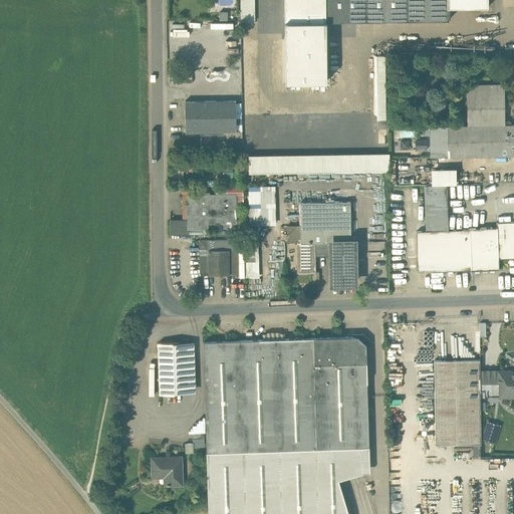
[(252,0),(240,0),(241,22),(253,22),(252,0)]
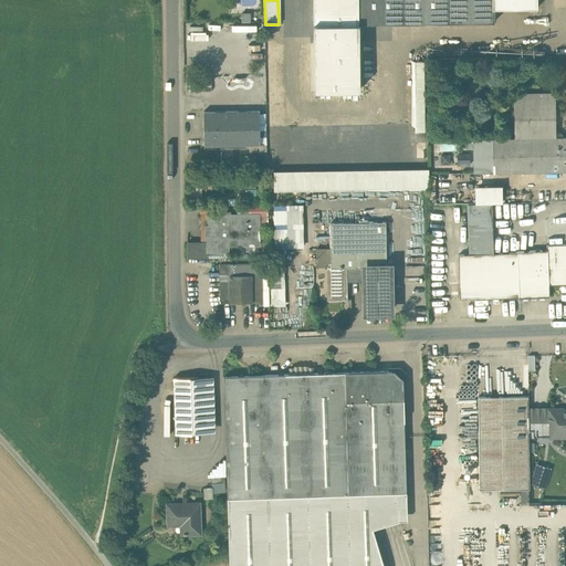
[(313,0),(314,90),(359,90),(358,23),(357,0),(313,0)]
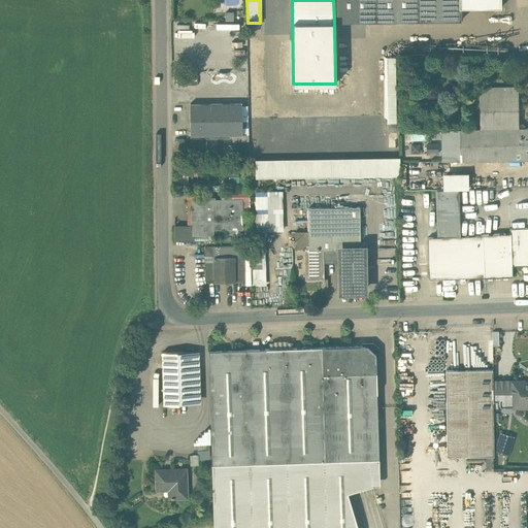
[(375,0),(333,0),(334,22),(375,22),(375,0)]
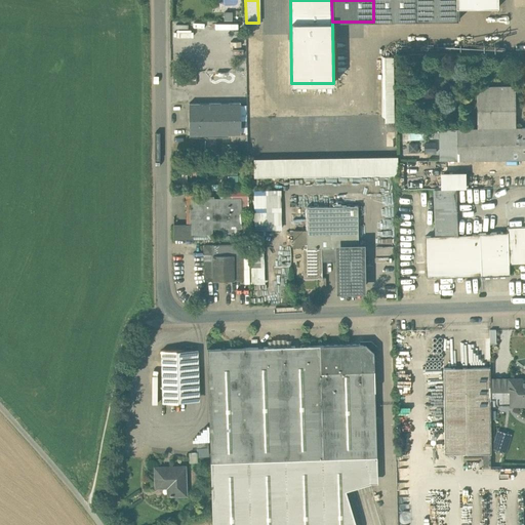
[(414,0),(373,0),(373,22),(415,21),(414,0)]
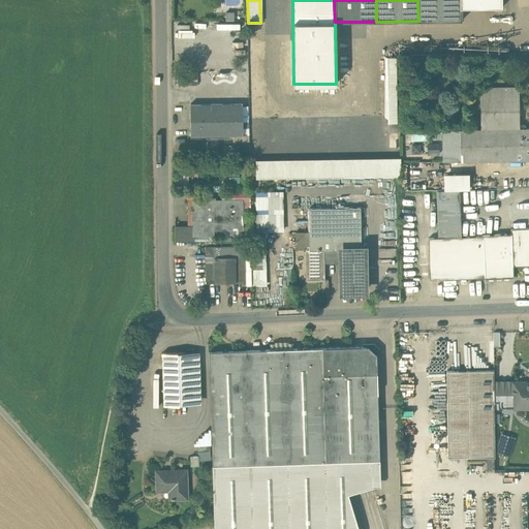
[(459,0),(417,0),(418,21),(462,21),(462,8),(460,8),(459,0)]
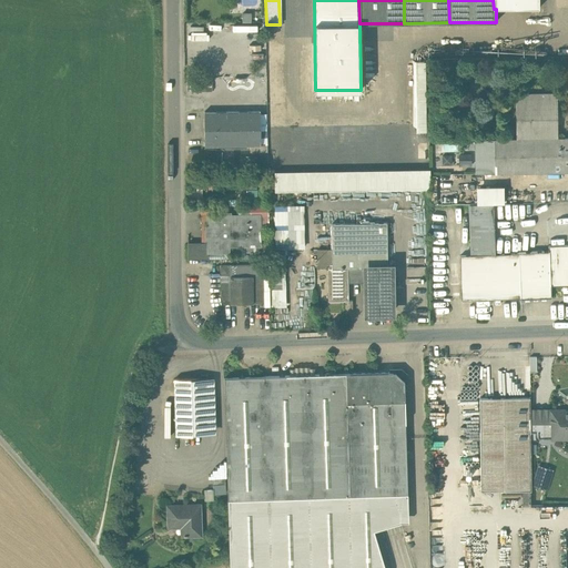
[(243,12),(244,30),(261,29),(261,21),(253,22),(253,11),(243,12)]
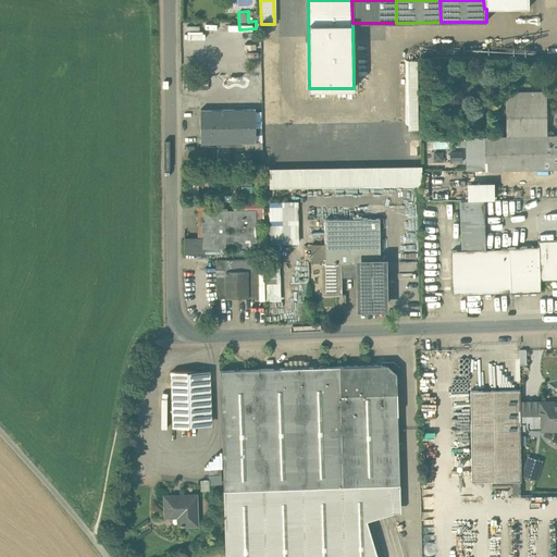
[(422,126),(420,59),(405,59),(407,127),(422,126)]
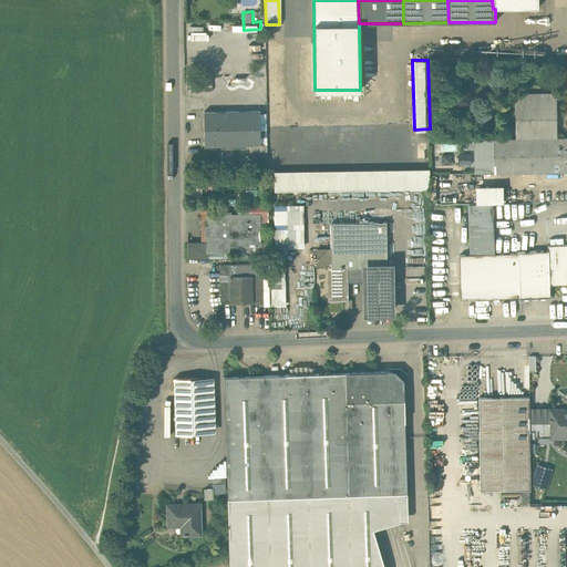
[(555,137),(554,94),(516,95),(517,137),(555,137)]
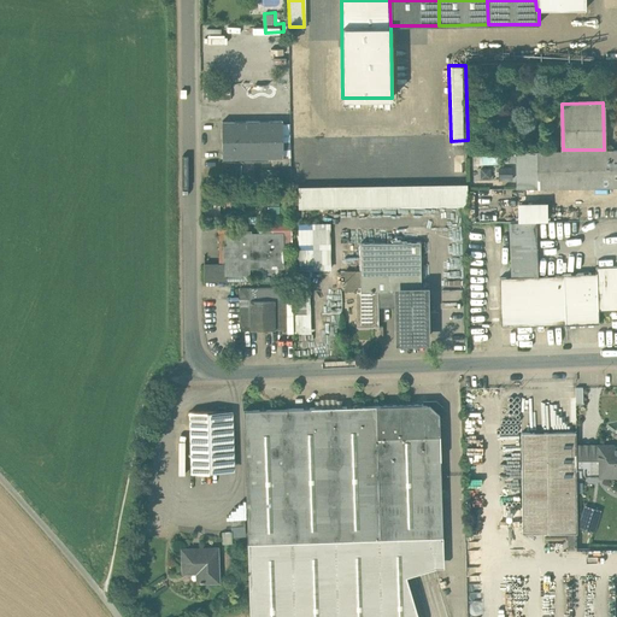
[(282,121),(222,122),(222,158),(235,158),(250,158),(283,158),(282,121)]
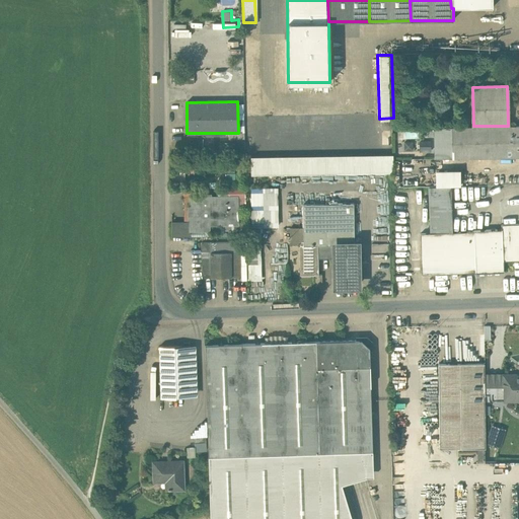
[(518,126),(453,128),(453,158),(518,156),(518,126)]
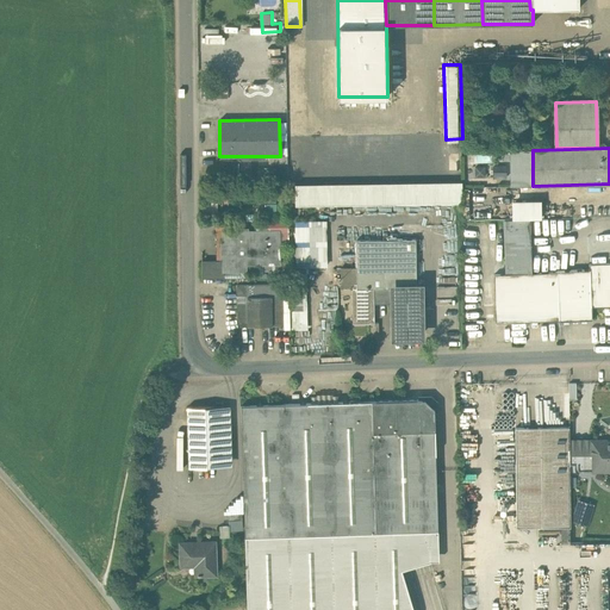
[(533,150),(533,149),(510,150),(511,186),(533,186),(533,150)]
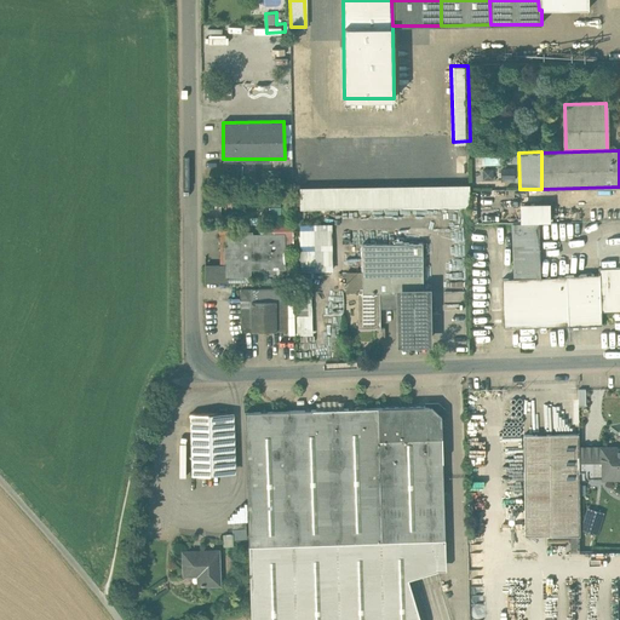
[(469,185),(299,188),(300,208),(470,206),(469,185)]
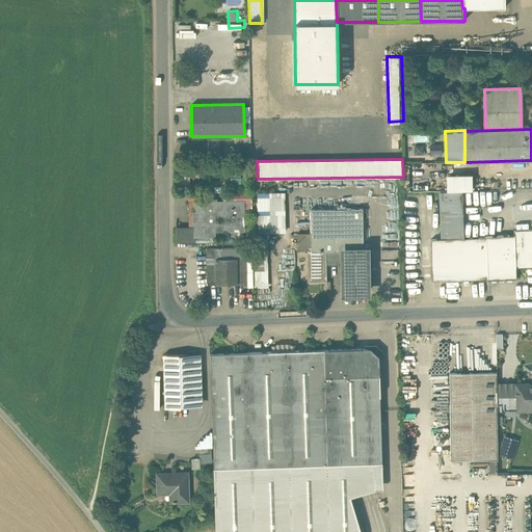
[(457,191),(440,192),(442,239),(459,238),(457,191)]
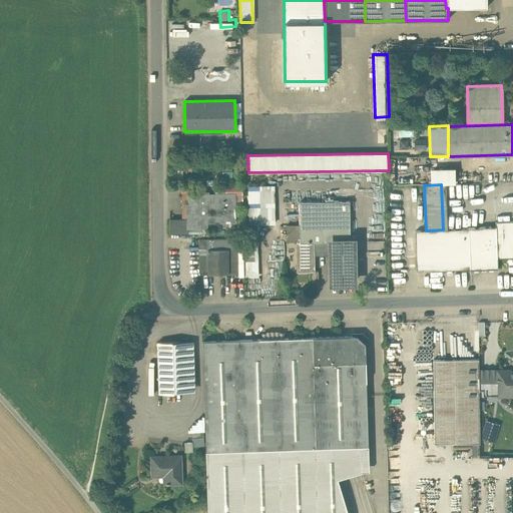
[(273,185),(248,185),(248,224),(260,224),(274,224),(273,185)]
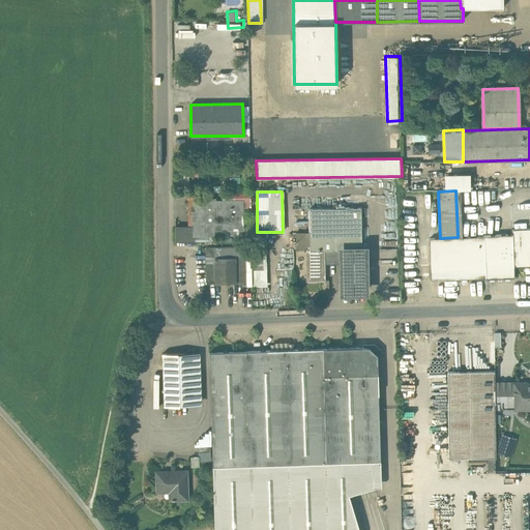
[(251,193),(230,193),(230,200),(242,200),(242,211),(251,211),(251,193)]
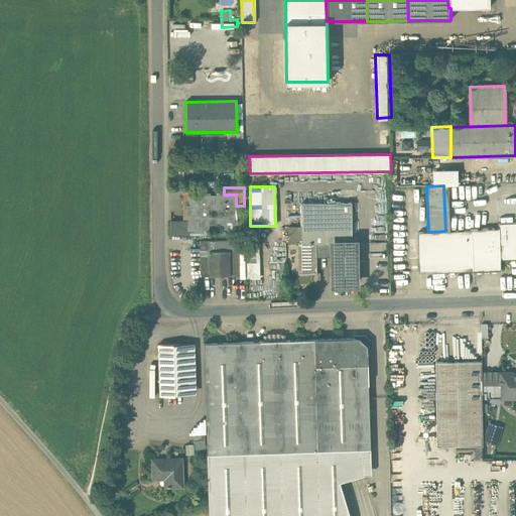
[(182,222),(170,222),(170,235),(201,235),(201,229),(188,229),(188,194),(182,194),(182,222)]
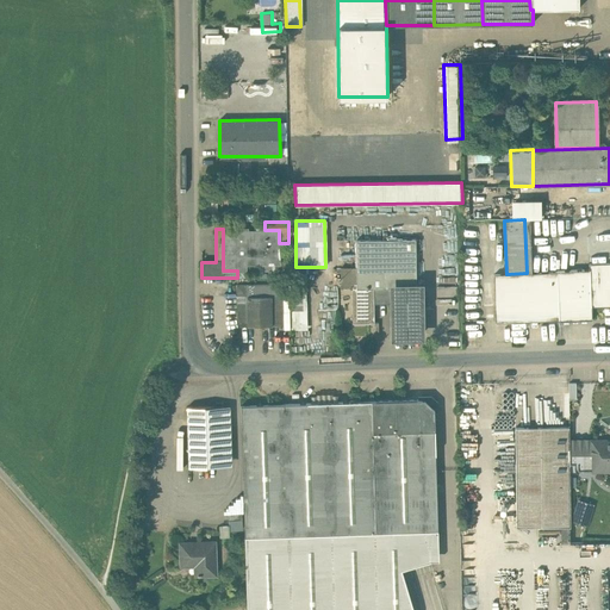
[(247,229),(223,229),(223,271),(237,271),(246,271),(246,265),(246,231),(247,231),(247,229)]
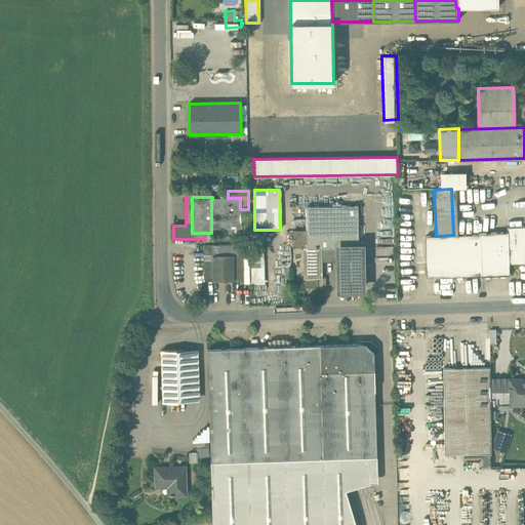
[(212,199),(211,199),(211,228),(240,227),(240,209),(240,198),(228,198),(212,199)]
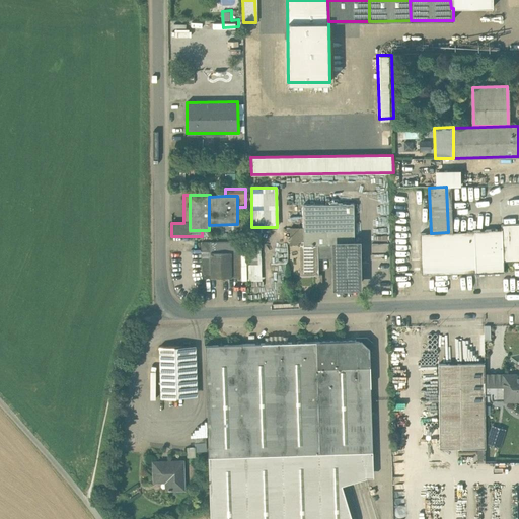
[(354,204),(303,205),(303,227),(303,241),(303,242),(303,245),(317,245),(336,245),(354,244),(354,204)]
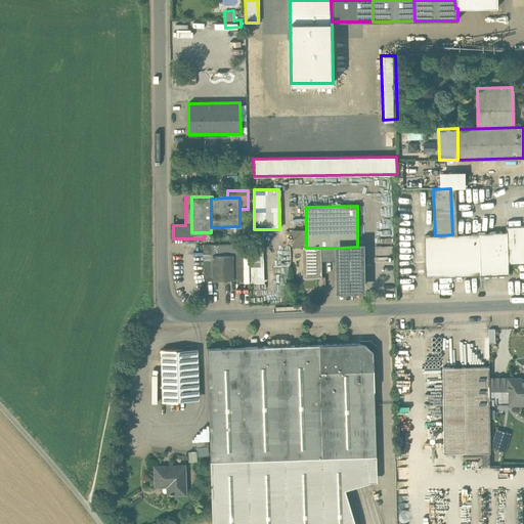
[(523,225),(506,227),(506,231),(478,232),(478,233),(480,275),(480,276),(509,275),(509,264),(522,263),(523,262),(523,225)]
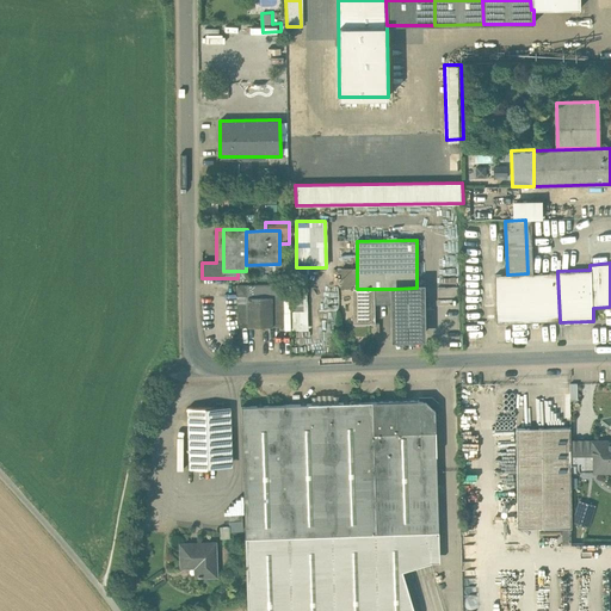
[(357,267),(341,269),(341,288),(352,288),(352,284),(357,284),(357,267)]
